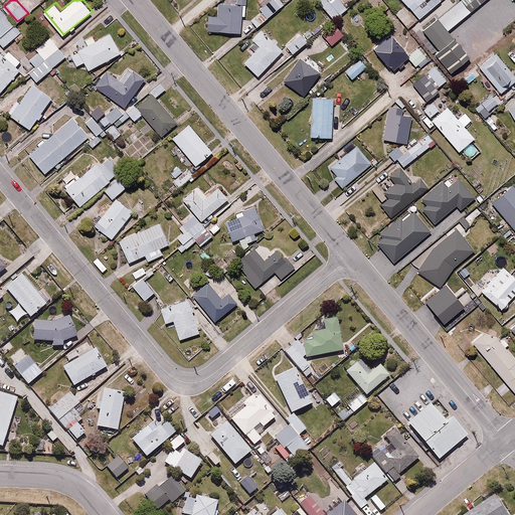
[(252,19),(259,26),(285,3),(282,0),(268,0),(261,7),(263,10),(252,19)]
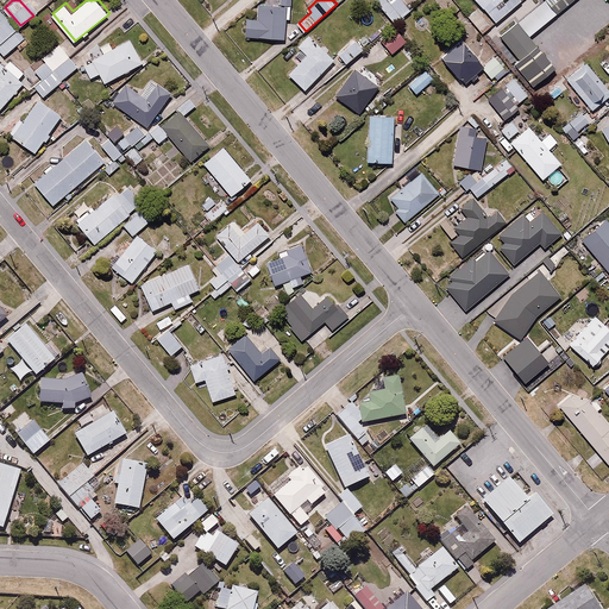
[(372,0),(394,24),(409,10),(400,0),(372,0)]
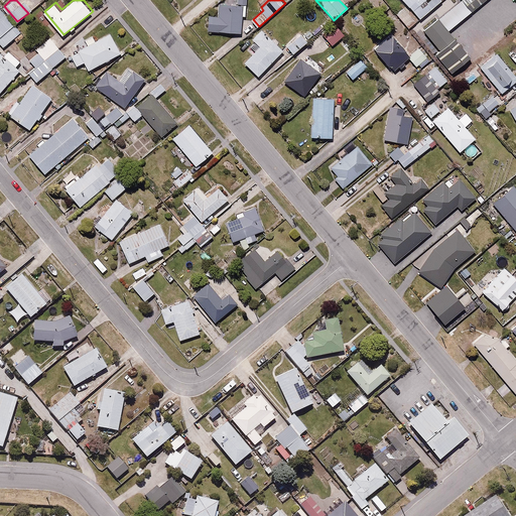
[(440,1),(439,0),(405,0),(420,18),(440,1)]
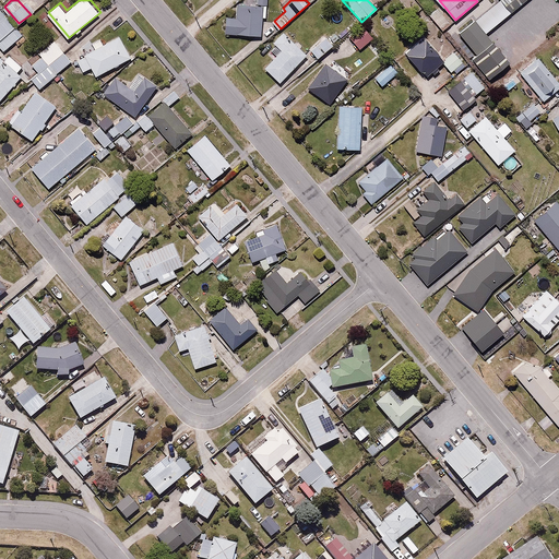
[(498,0),(499,1),(510,14),(526,0),(498,0)]
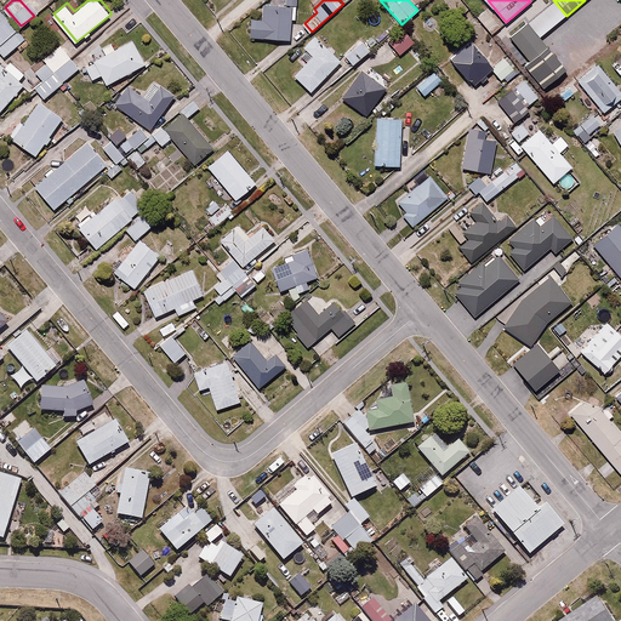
[(567,16),(554,1),(510,38),(528,62),(524,66),(542,89),(565,70),(539,39),(567,16)]
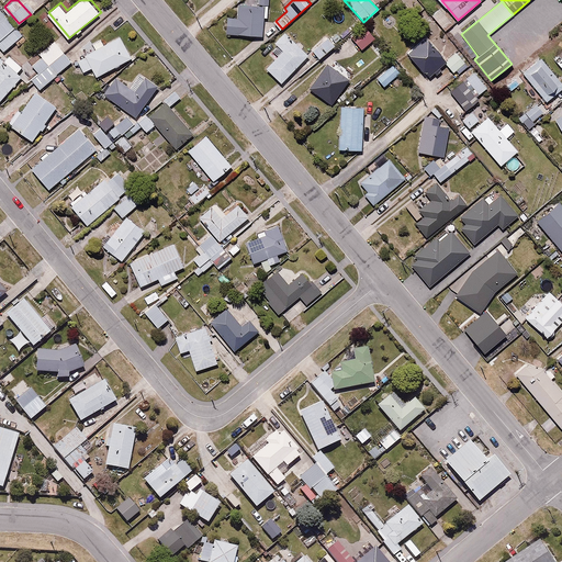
[(225,32),(261,34),(262,15),(267,15),(268,4),(240,2),(239,9),(234,8),(234,15),(226,14),(225,32)]
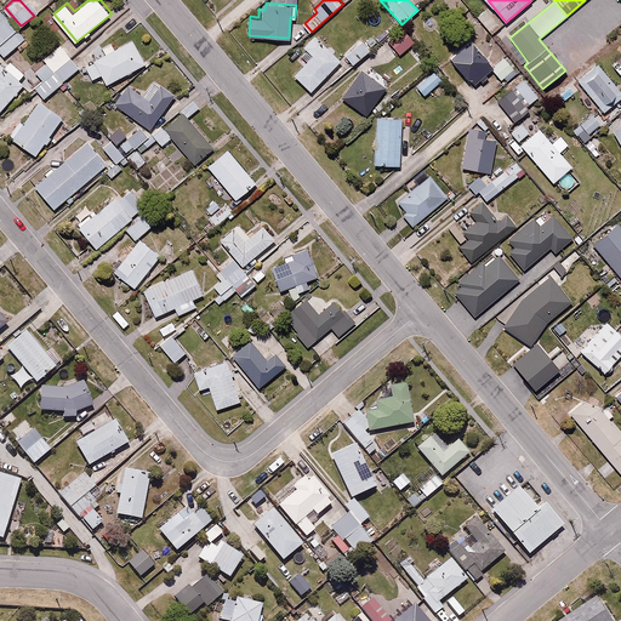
[(500,23),(485,6),(477,13),(490,30),(500,23)]
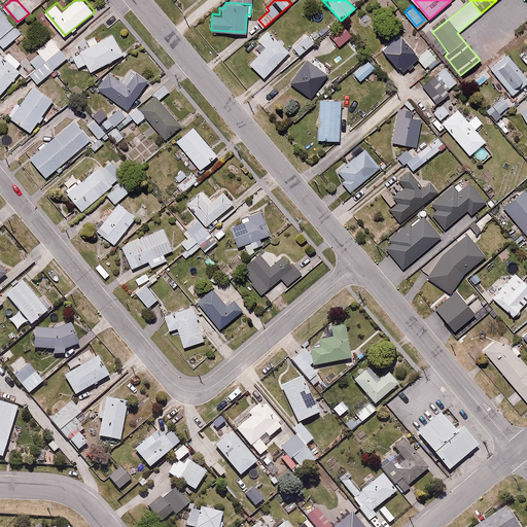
[(24,31),(5,11),(0,15),(0,41),(6,48),(24,31)]
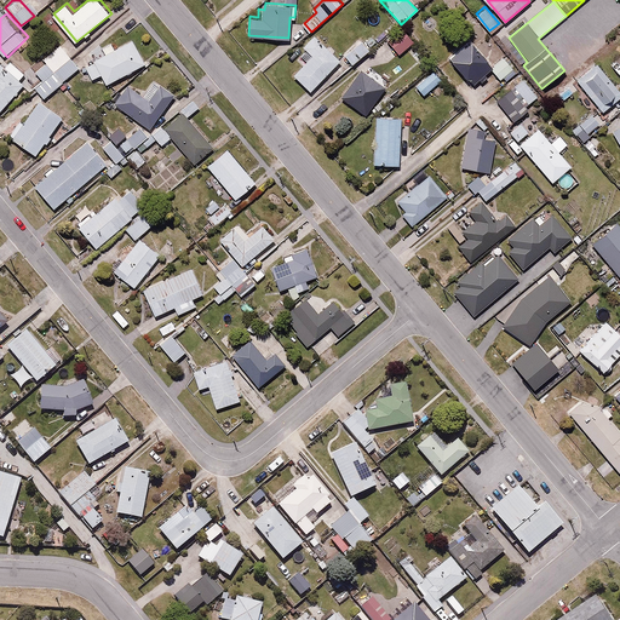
[(415,39),(402,24),(373,51),(386,65),(415,39)]
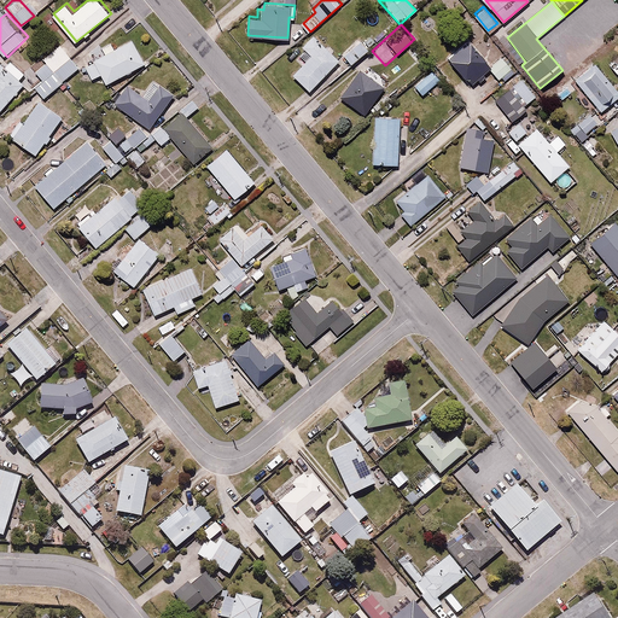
[(305,59),(292,76),(312,92),(334,63),(340,68),(347,59),(314,33),(302,46),(307,50),(302,57),(305,59)]
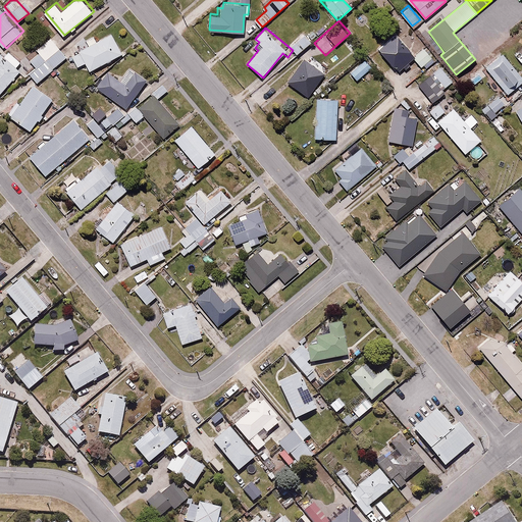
[(441,51),(424,31),(420,34),(437,54),(441,51)]
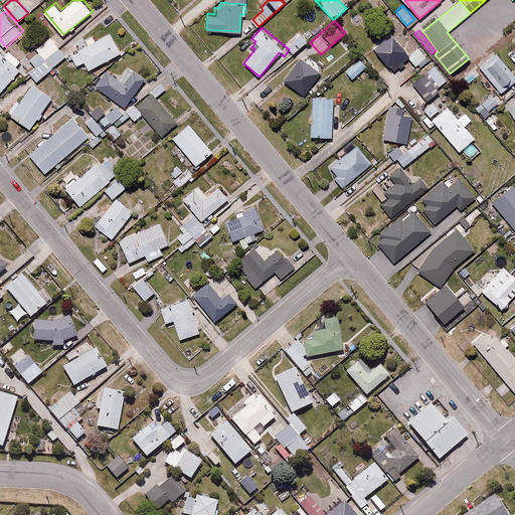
[(308,39),(301,31),(286,44),(294,52),(308,39)]
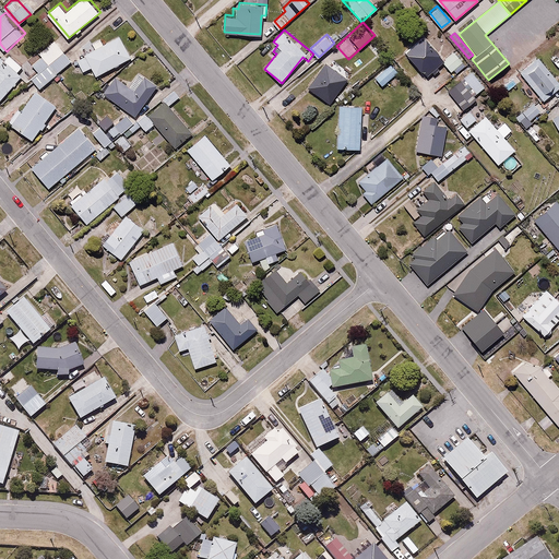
[(38,86),(70,60),(63,52),(69,48),(58,35),(38,51),(43,56),(33,64),(38,71),(31,78),(38,86)]
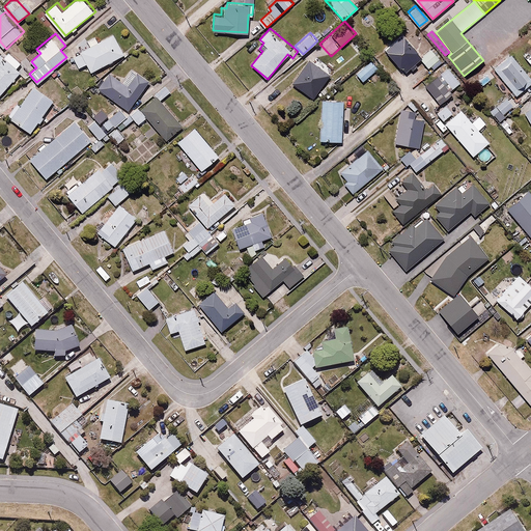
[(95,35),(86,42),(90,47),(73,57),(80,68),(87,64),(92,72),(124,52),(113,33),(100,42),(95,35)]
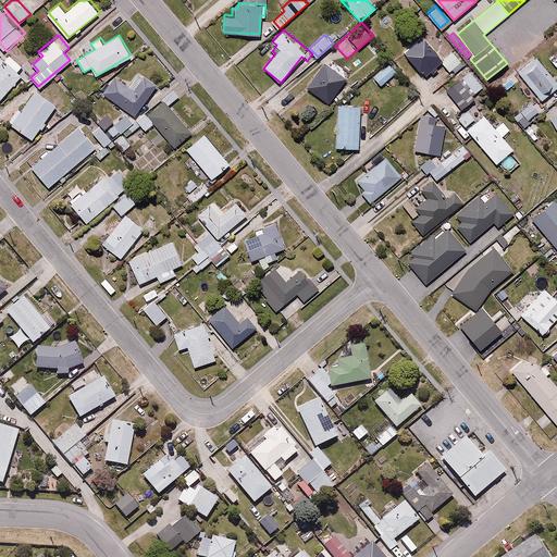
[(405,52),(424,74),(431,69),(434,72),(440,66),(436,63),(444,57),(424,35),(405,52)]
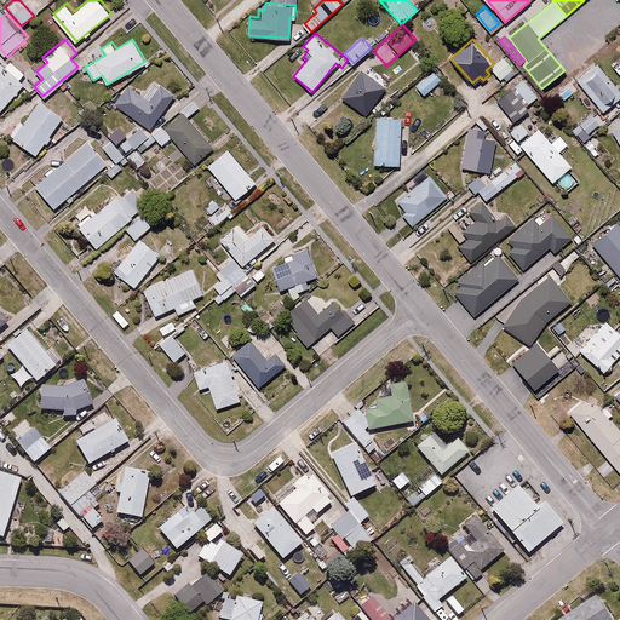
[(517,69),(505,55),(492,67),(504,81),(517,69)]
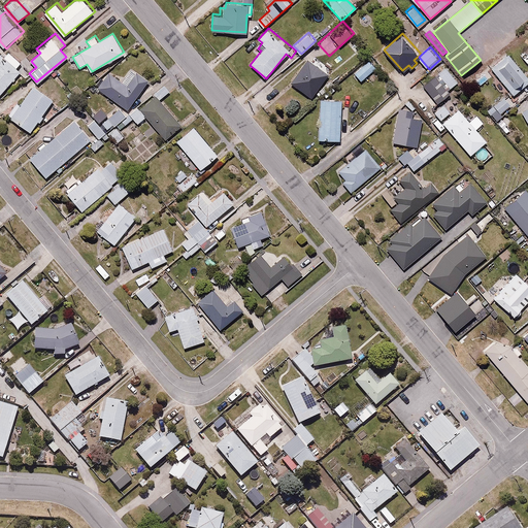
[(22,62),(10,51),(5,56),(0,51),(0,92),(21,72),(17,67),(22,62)]
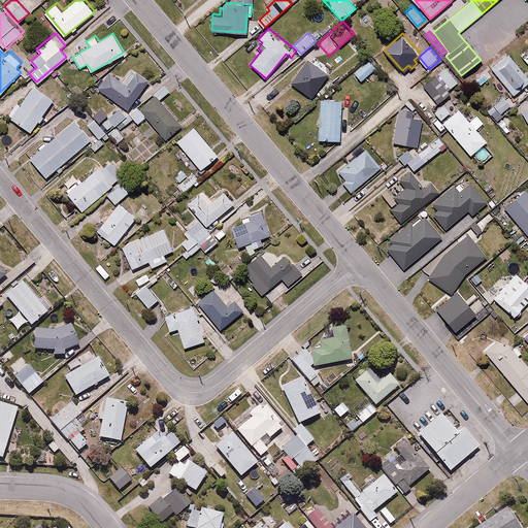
[(527,76),(508,52),(491,66),(513,94),(527,81),(527,76)]
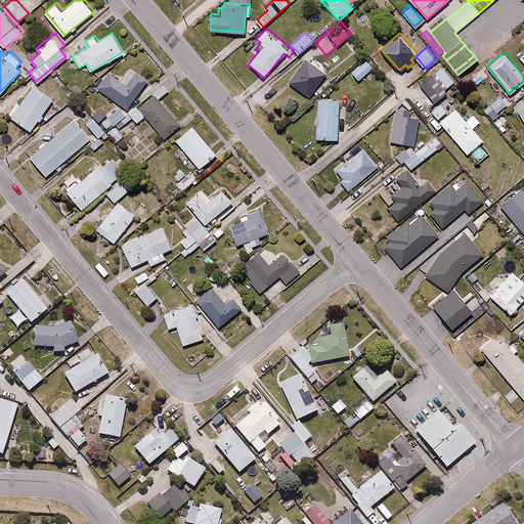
[(332,82),(335,78),(305,57),(289,80),(310,95),(324,77),(332,82)]
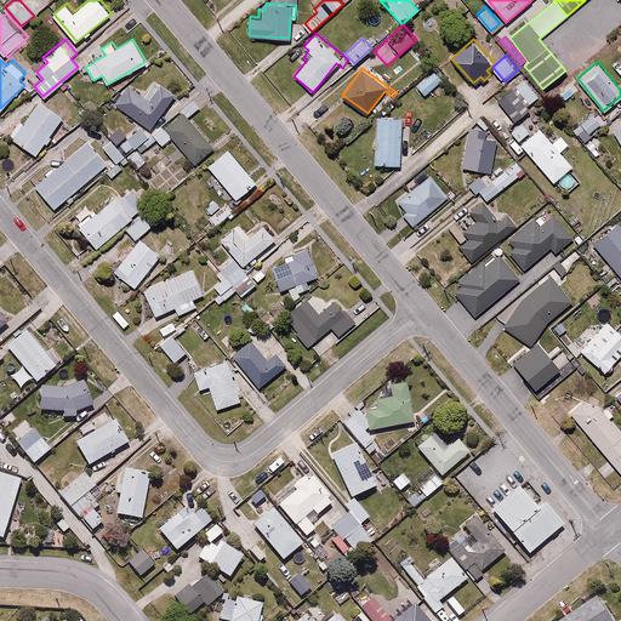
[(445,79),(436,68),(415,85),(425,96),(445,79)]
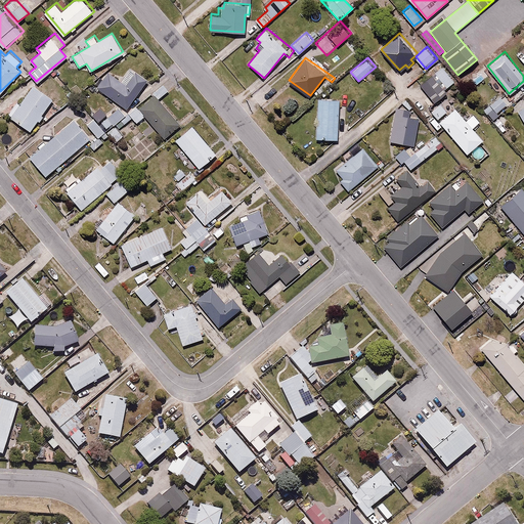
[(444,88),(454,79),(440,62),(417,83),(434,103),(447,91),(444,88)]
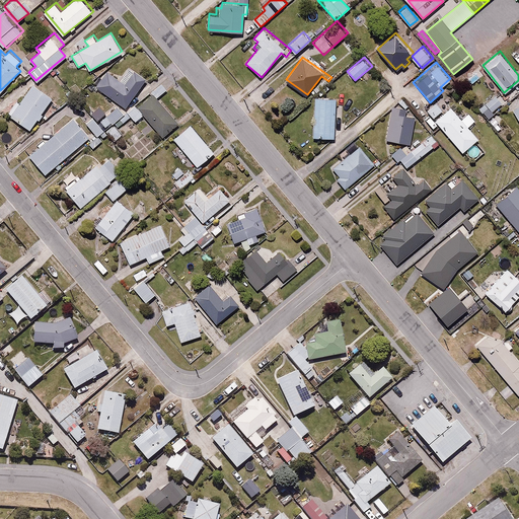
[(410,73),(401,80),(405,84),(420,71),(414,63),(406,69),(410,73)]
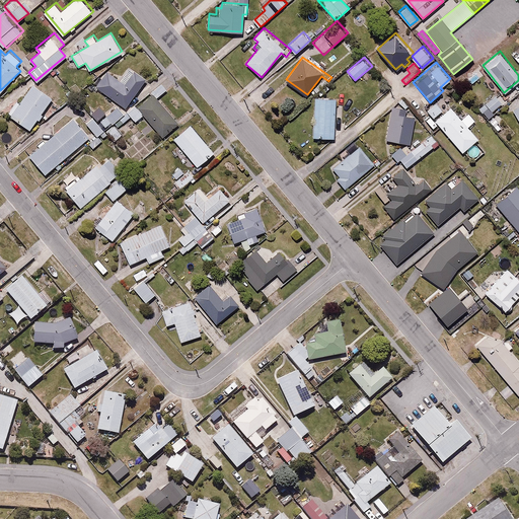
[(145,77),(129,67),(120,79),(106,71),(96,86),(126,106),(145,77)]
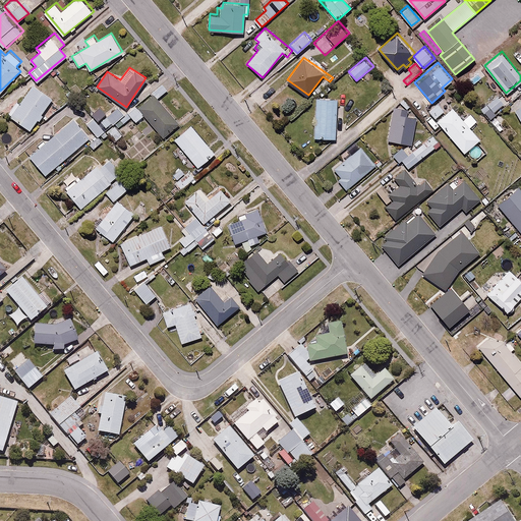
[(54,98),(33,83),(10,115),(32,129),(54,98)]
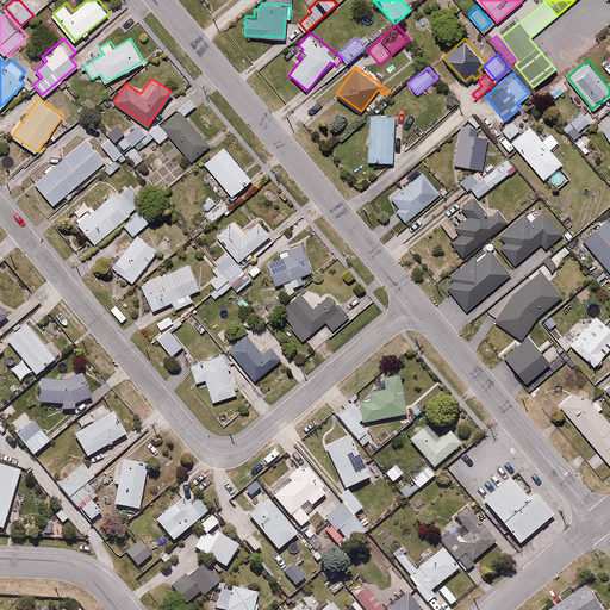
[(169,134),(193,160),(211,143),(185,114),(195,104),(191,99),(151,134),(160,143),(169,134)]
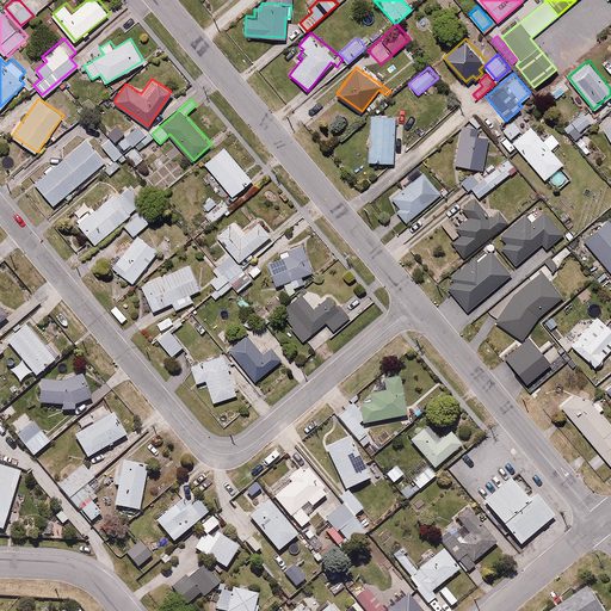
[(580,129),(593,118),(585,109),(562,127),(568,134),(578,125),(580,129)]
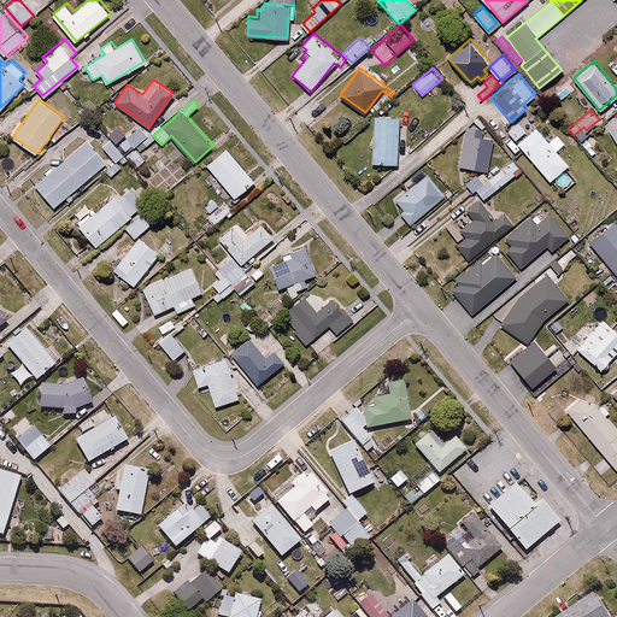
[(401,115),(374,113),(372,163),(400,163),(401,115)]
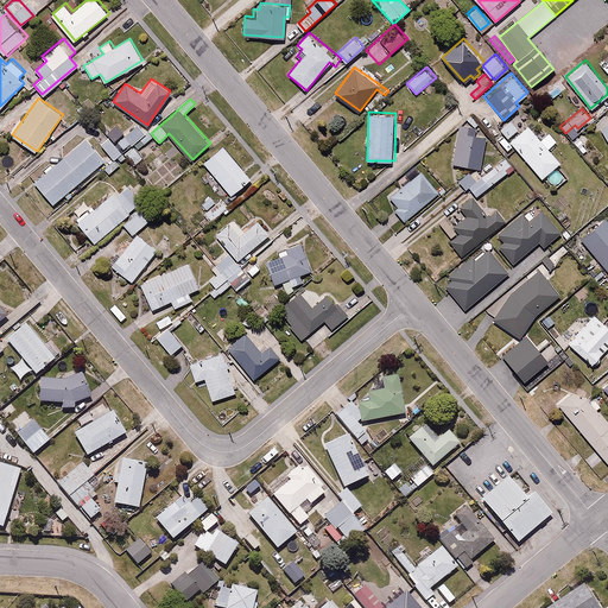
[(539,137),(518,113),(499,130),(542,178),(561,162),(550,149),(559,141),(549,128),(539,137)]
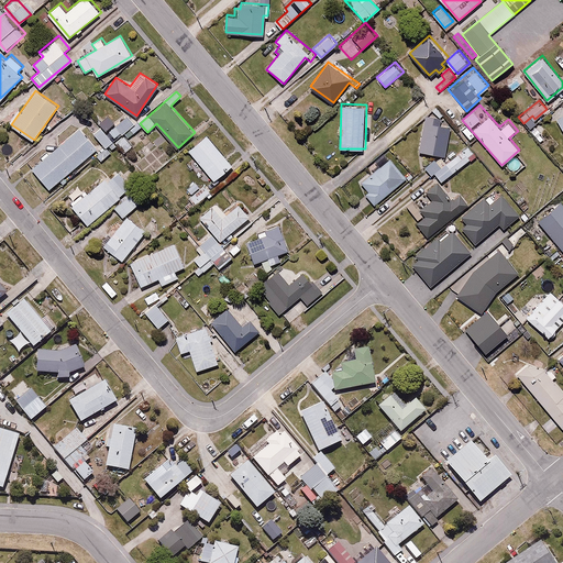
[(129,140),(141,129),(128,113),(109,130),(116,139),(125,150),(132,143),(129,140)]
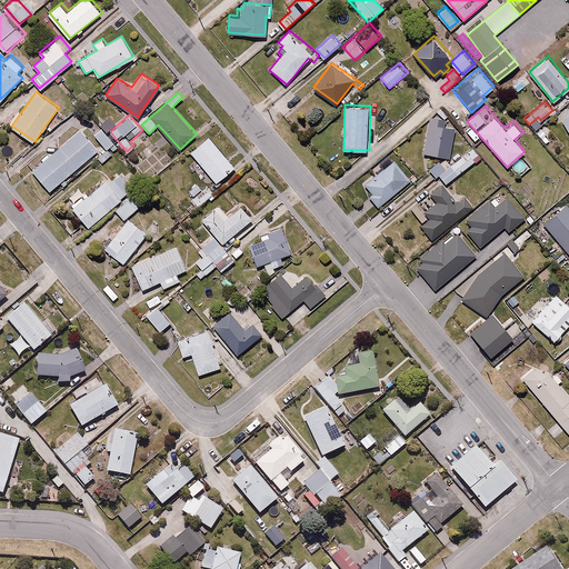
[(429,120),(423,152),(450,157),(455,131),(443,130),(446,122),(429,120)]
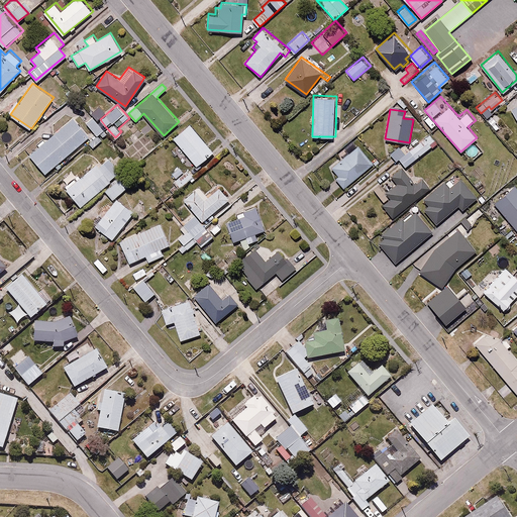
[(95,115),(87,122),(97,134),(106,127),(100,119),(95,115)]
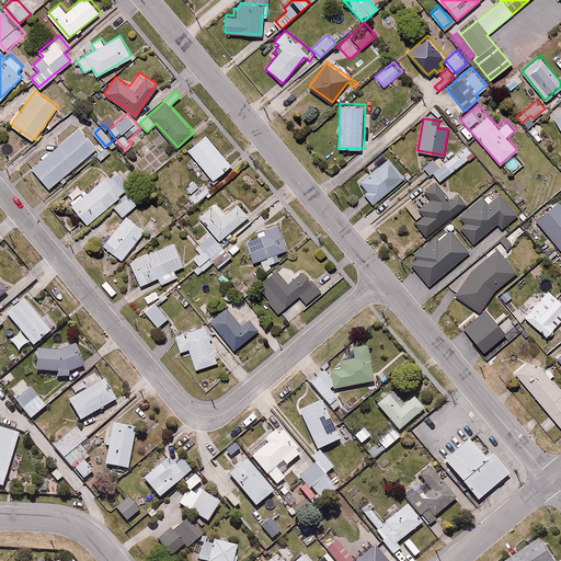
[(99,148),(80,127),(32,167),(50,189),(99,148)]
